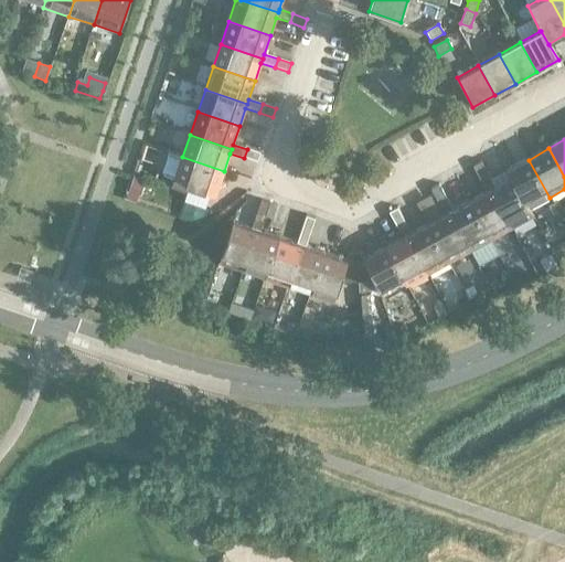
[(260,154),(247,149),(244,158),(257,162),(260,154)]
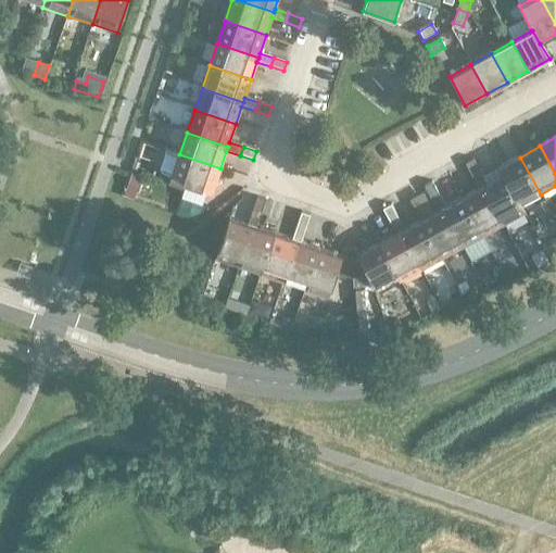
[(163,175),(171,178),(168,186),(185,192),(187,184),(209,190),(213,191),(220,168),(179,154),(166,150),(161,167),(163,175)]
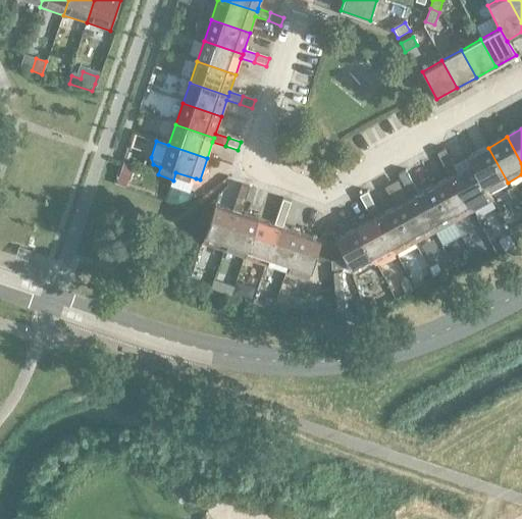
[(508,183),(488,148),(468,158),(472,166),(473,166),(487,194),(488,194),(508,183)]
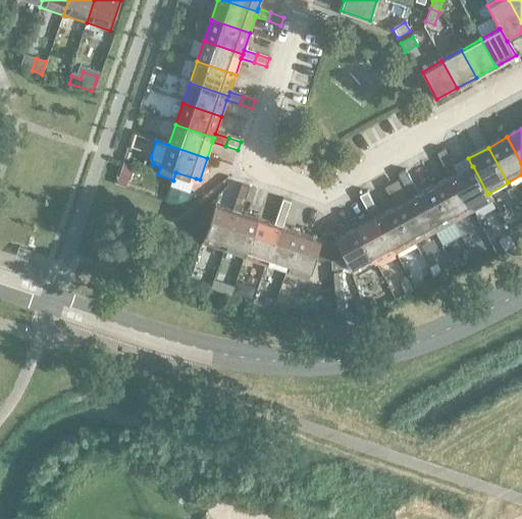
[(451,162),(445,151),(436,155),(444,167),(451,162)]
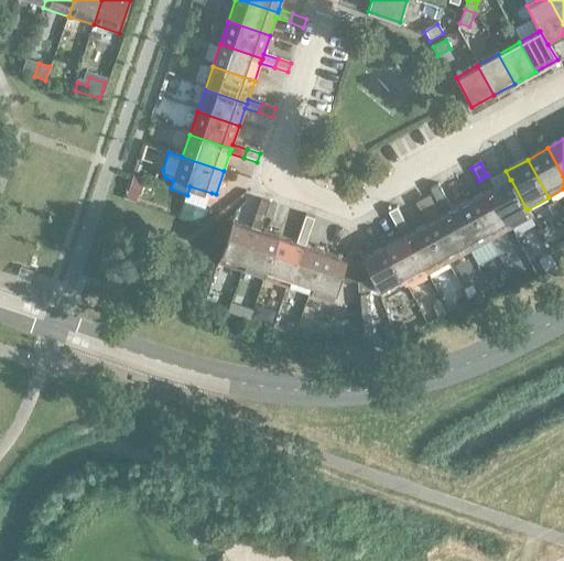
[(495,189),(487,175),(479,181),(486,193),(490,191),(511,229),(532,217),(528,209),(527,209),(511,180),(510,180),(495,189)]
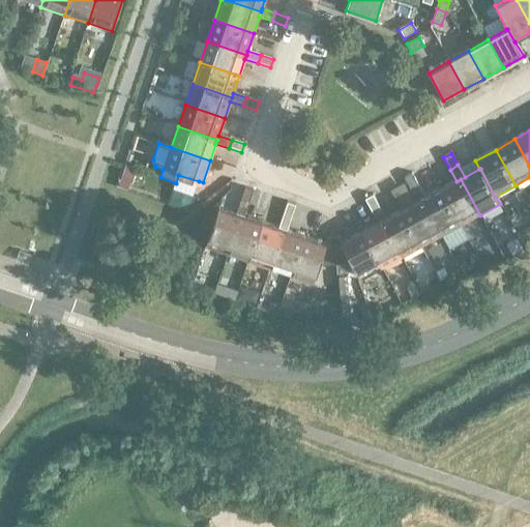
[(124,168),(120,182),(131,186),(137,172),(124,168)]
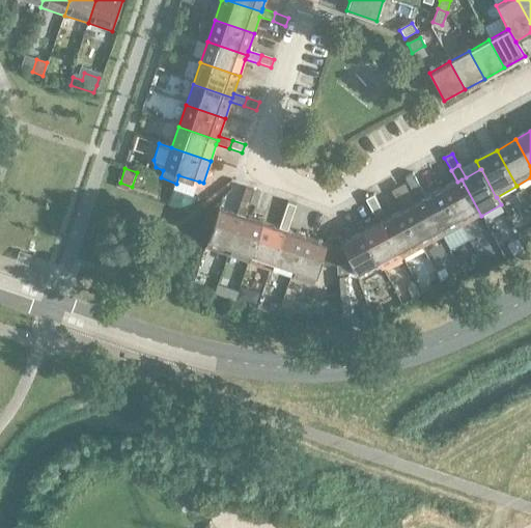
[(199,182),(178,175),(176,184),(174,189),(195,195),(199,182)]
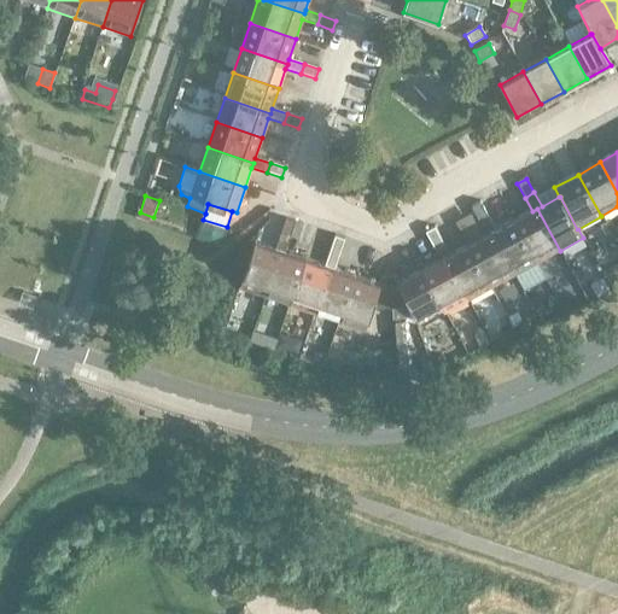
[(488,217),(481,204),(471,209),(479,222),(488,217)]
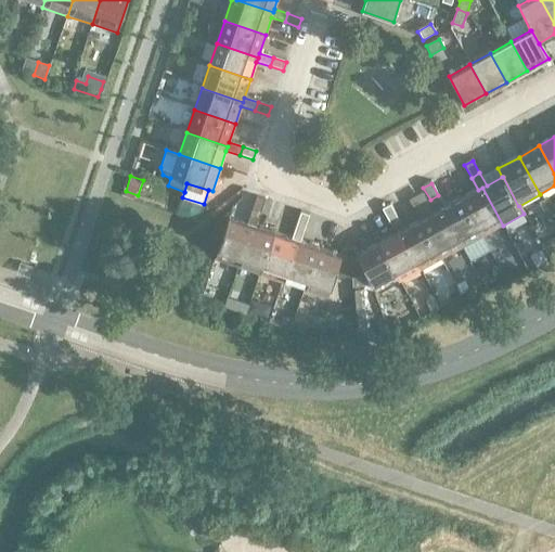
[(482,188),(478,190),(462,200),(482,238),(503,226),(482,188)]
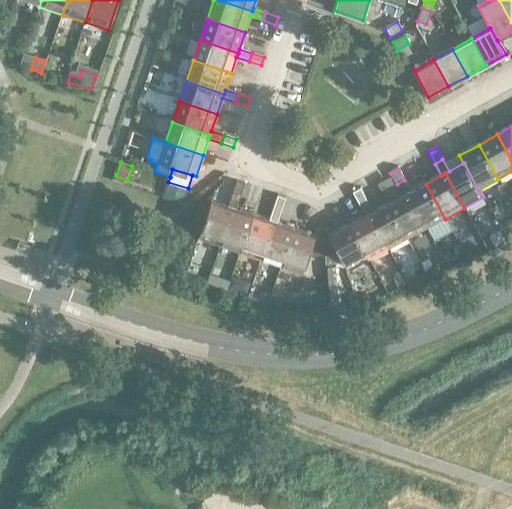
[(411,192),(404,180),(397,184),(403,196),(388,205),(407,239),(426,229),(407,194),(411,192)]
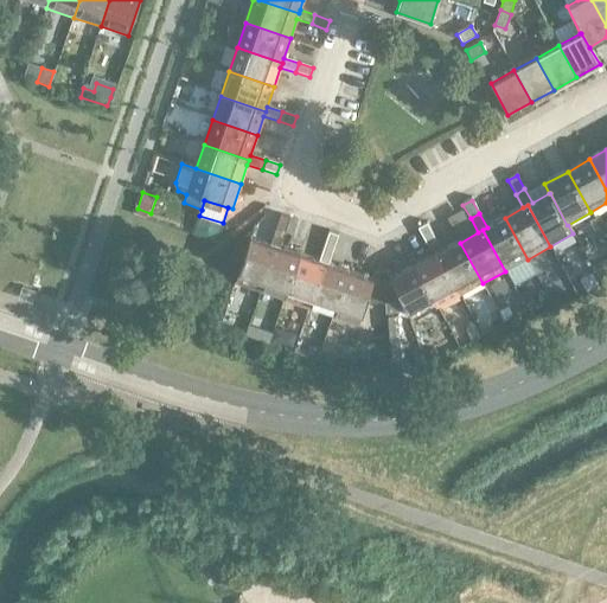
[(588,222),(598,238),(606,232),(606,231),(599,216),(588,222)]
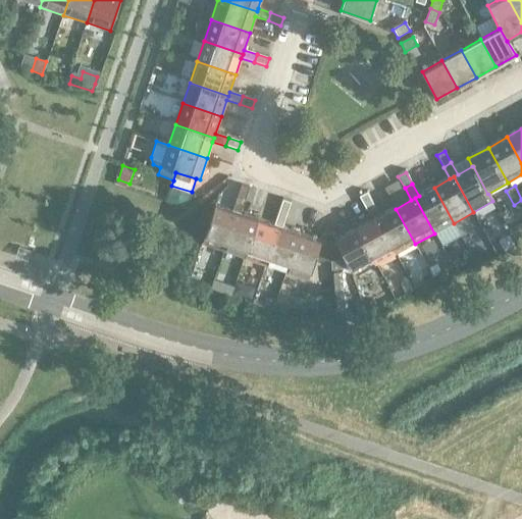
[(249,189),(241,187),(237,199),(245,202),(249,189)]
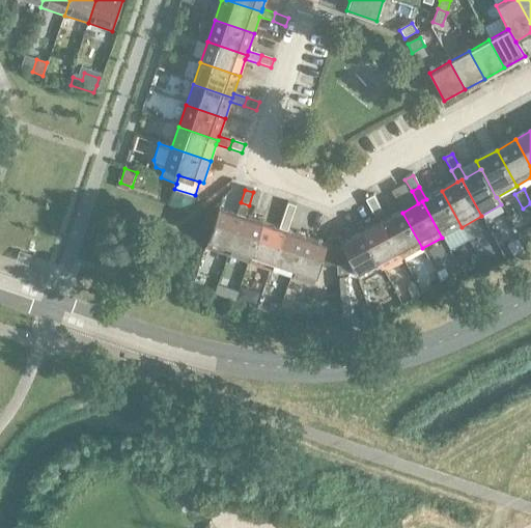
[(462,227),(442,191),(426,199),(422,201),(442,238),(462,227)]
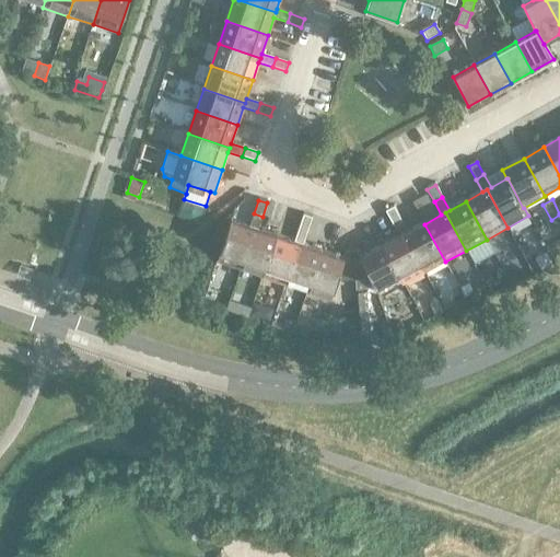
[(400,220),(394,208),(385,212),(393,224),(400,220)]
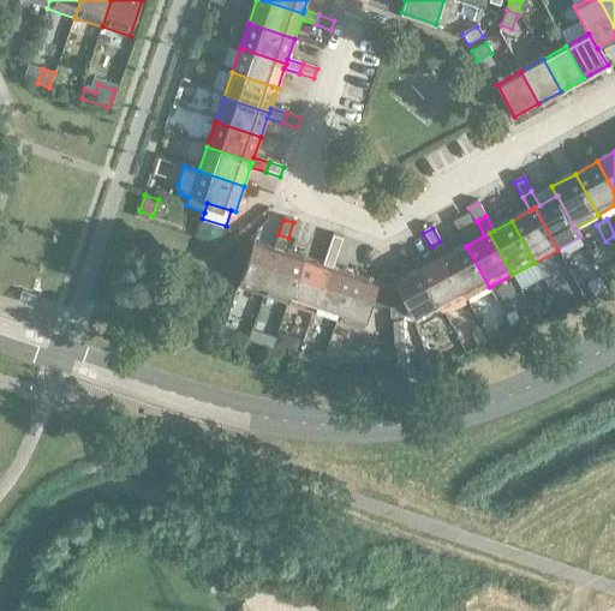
[(288,238),(279,234),(274,250),(279,251),(263,297),(287,305),(304,259),(284,252),(288,238)]
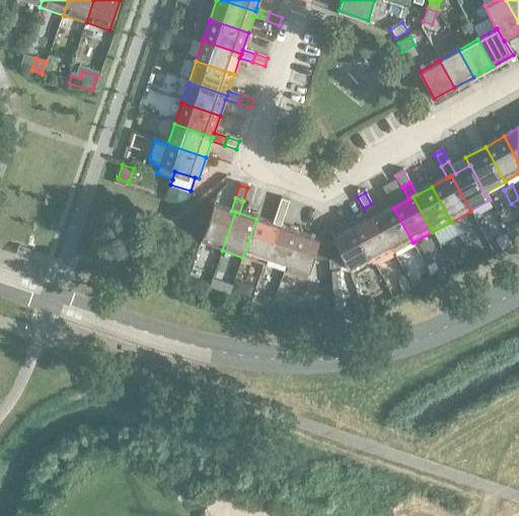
[(289,202),(282,200),(277,212),(285,215),(289,202)]
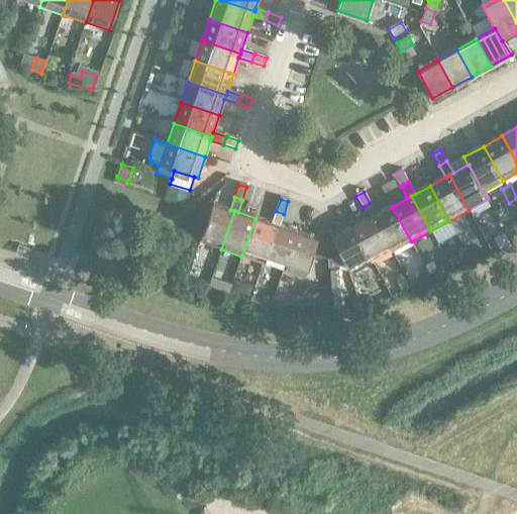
[(376,215),(370,203),(363,207),(369,219),(373,217),(392,252),(411,241),(392,207),(376,215)]
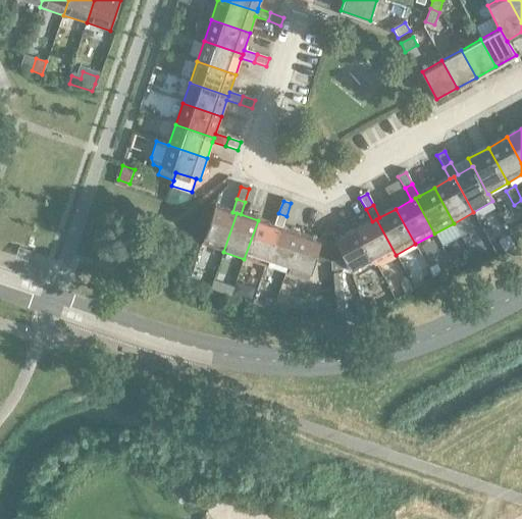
[(237,213),(232,212),(215,206),(202,245),(223,252),(237,213)]
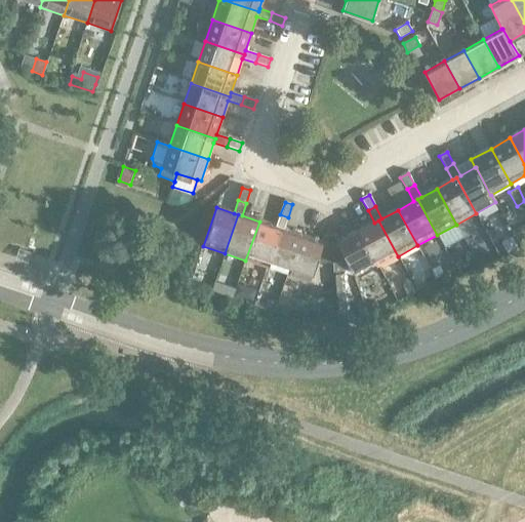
[(288,217),(280,214),(276,228),(259,222),(245,261),(267,268),(280,229),(284,230),(288,217)]
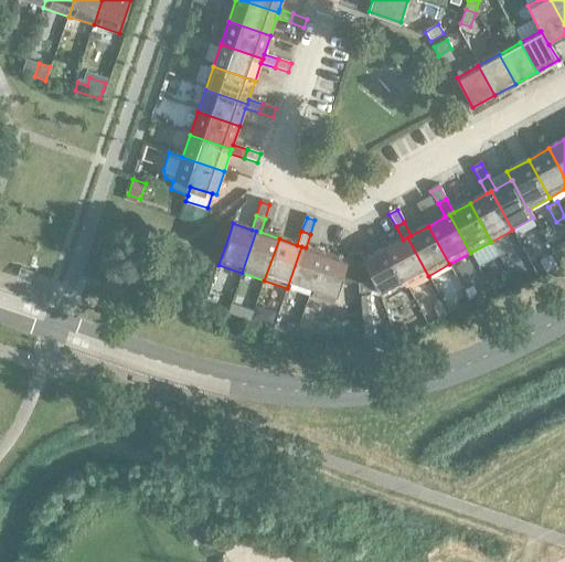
[(407,237),(403,240),(386,248),(407,287),(428,276),(407,237)]
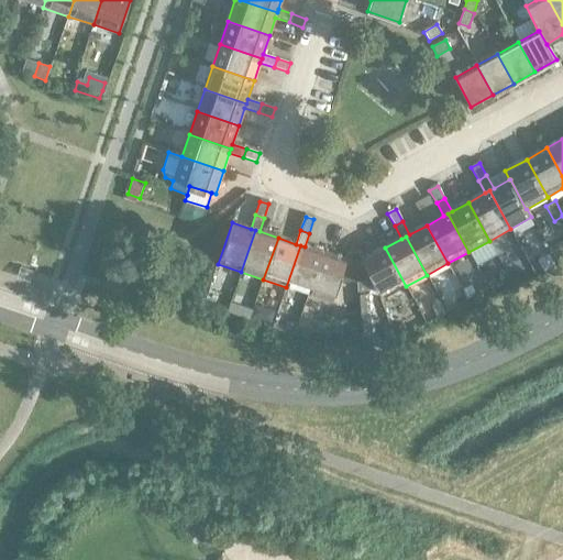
[(300,245),(286,287),(309,295),(323,253),(305,246),(300,245)]
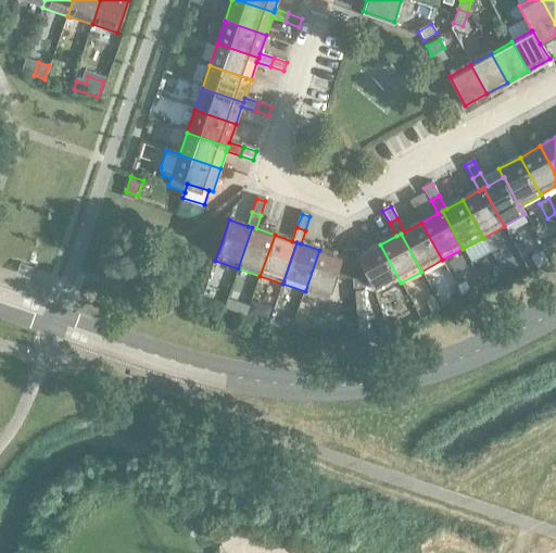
[(401,283),(380,244),(359,255),(356,250),(350,251),(352,279),(370,277),(379,294),(401,283)]
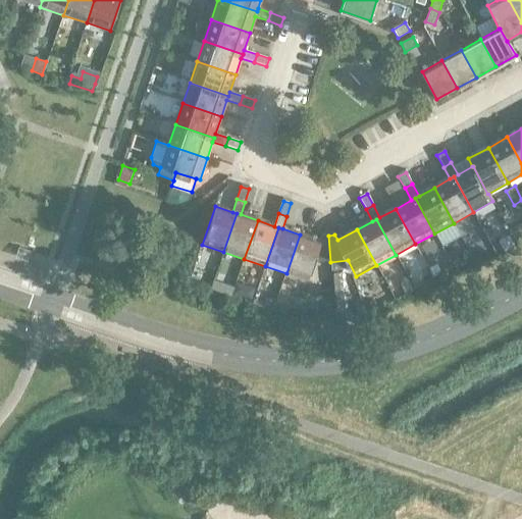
[(320,242),(300,235),(286,273),(308,280),(314,263),(330,262),(328,236),(322,236),(320,242)]
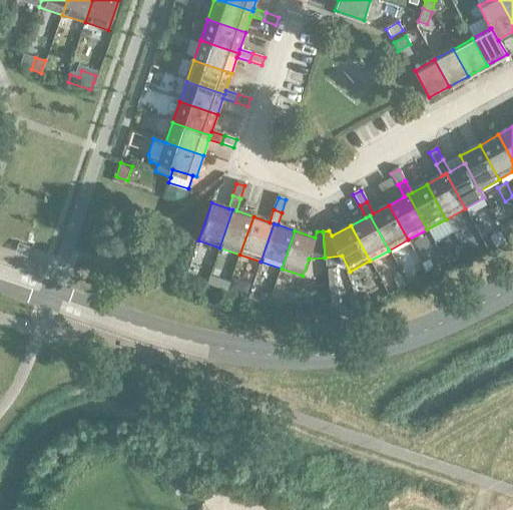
[(448,249),(440,253),(446,264),(454,259),(448,249)]
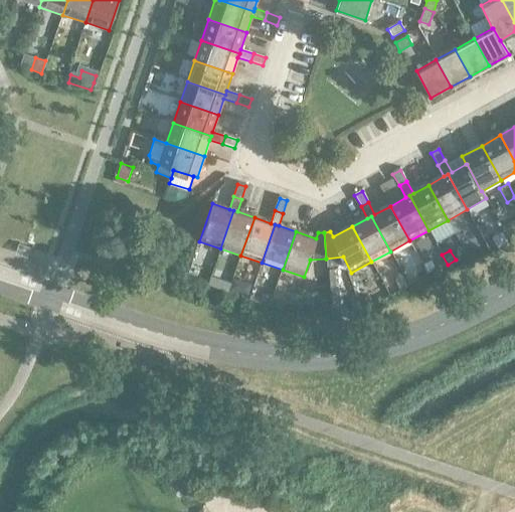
[(436,271),(431,262),(423,267),(428,275),(436,271)]
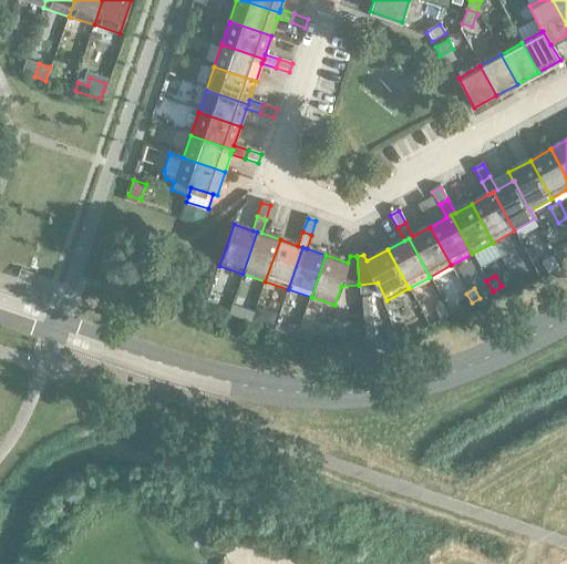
[(374,299),(363,299),(363,339),(374,339),(374,299)]
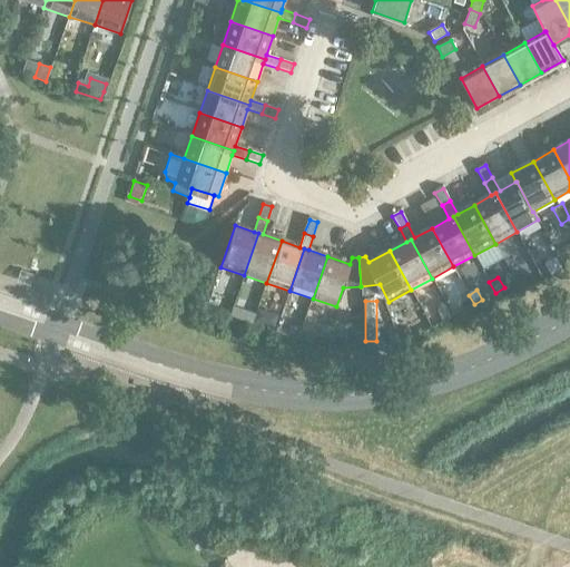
[(438,311),(443,321),(452,316),(446,306),(438,311)]
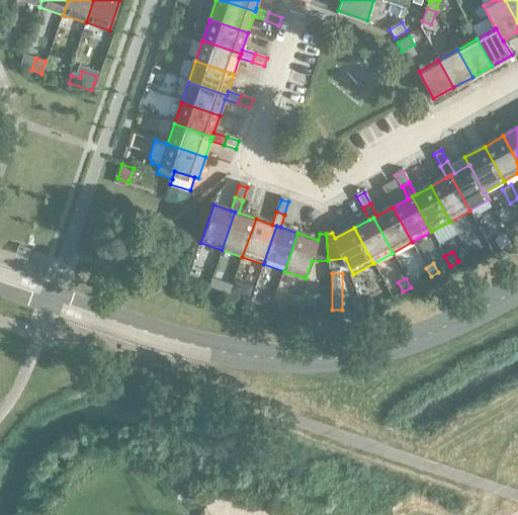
[(357,298),(352,301),(356,312),(361,311),(357,298)]
